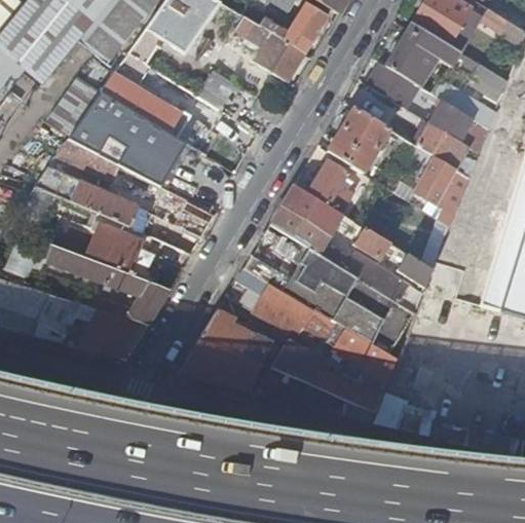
[(25,0),(24,2),(0,30),(0,49),(25,71),(42,84),(79,39),(109,62),(158,0),(25,0)]
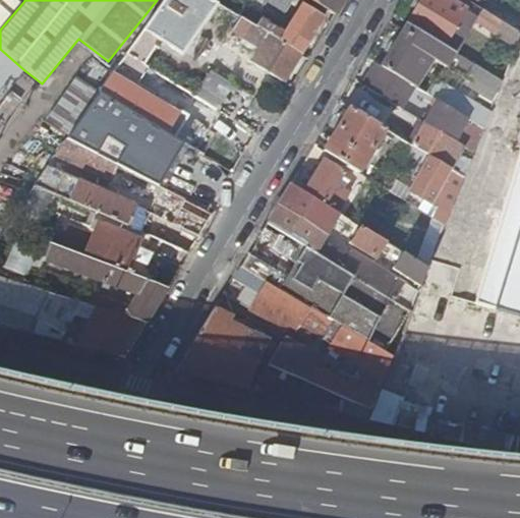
[(0,0),(0,30),(23,2),(20,0),(0,0)]
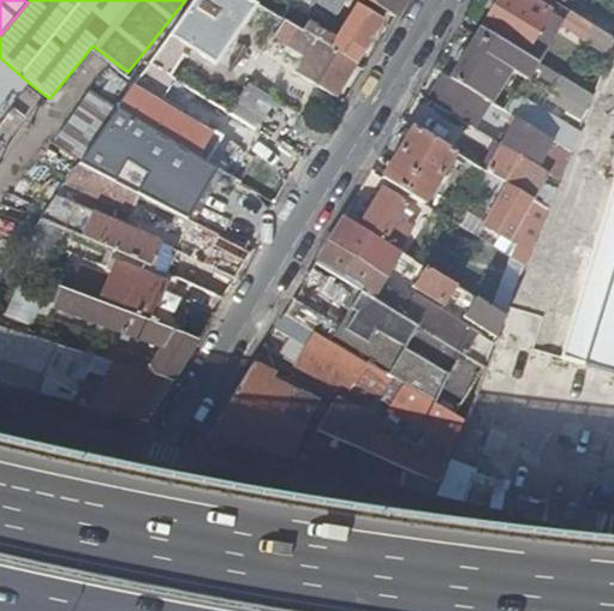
[(194,0),(182,18),(212,36),(224,43),(254,0),(194,0)]
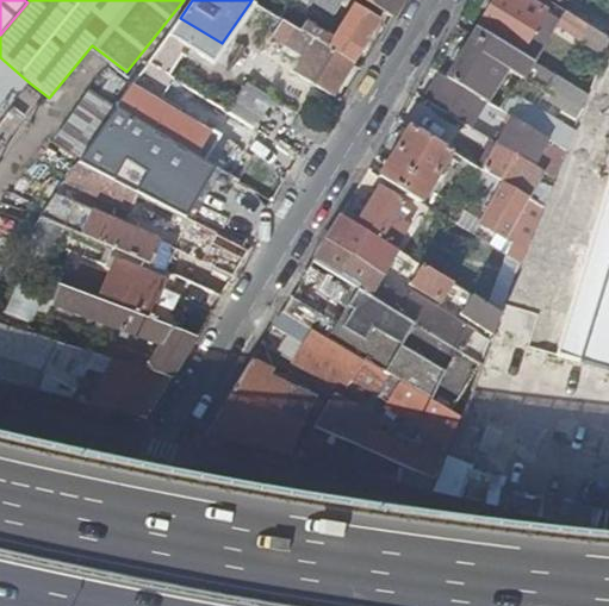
[(370,0),(393,14),(402,0),(370,0)]
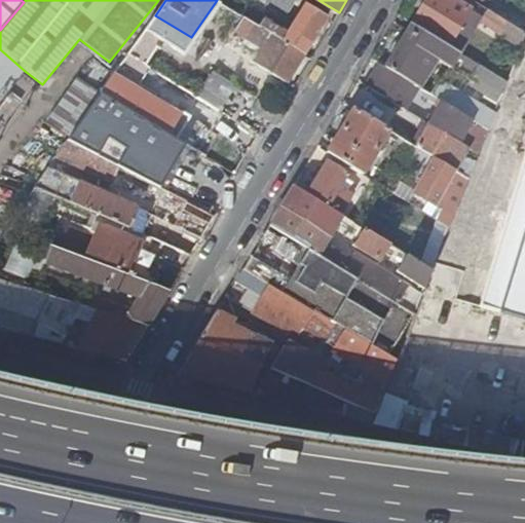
[(425,0),(414,21),(450,43),(472,7),(459,0),(425,0)]
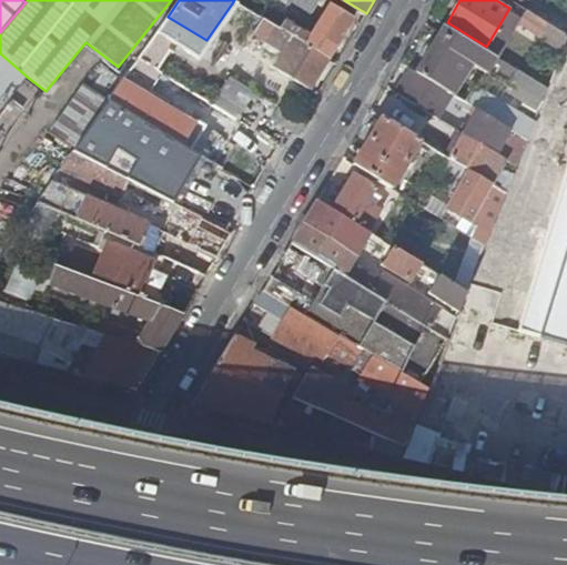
[(532,0),(527,8),(547,20),(557,3),(552,0),(532,0)]
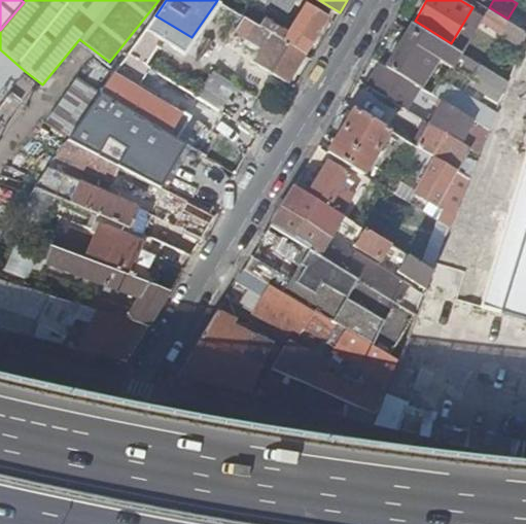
[(248,7),(244,14),(305,51),(327,14),(307,2),(289,32),(248,7)]
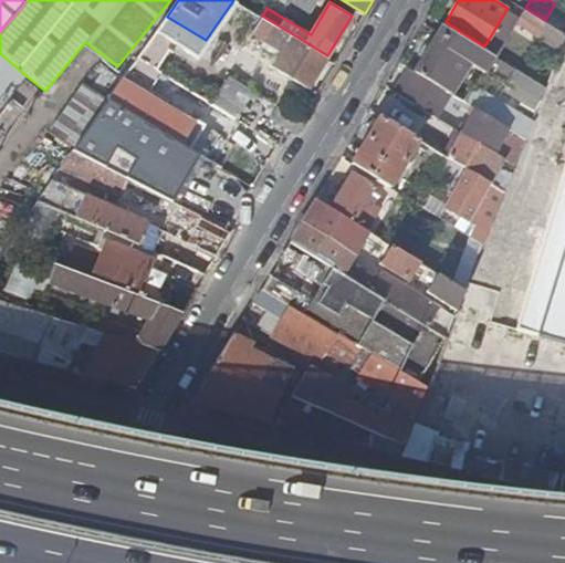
[(519,20),(563,48),(564,42),(564,31),(545,20),(525,8),(519,20)]
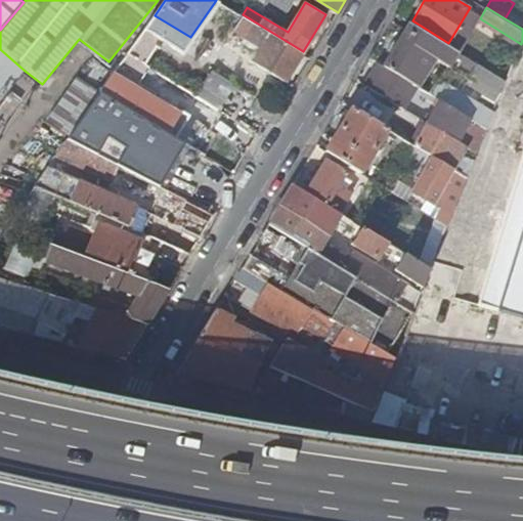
[(303,51),(243,14),(235,26),(247,32),(245,36),(257,43),(249,57),(286,79),(303,51)]
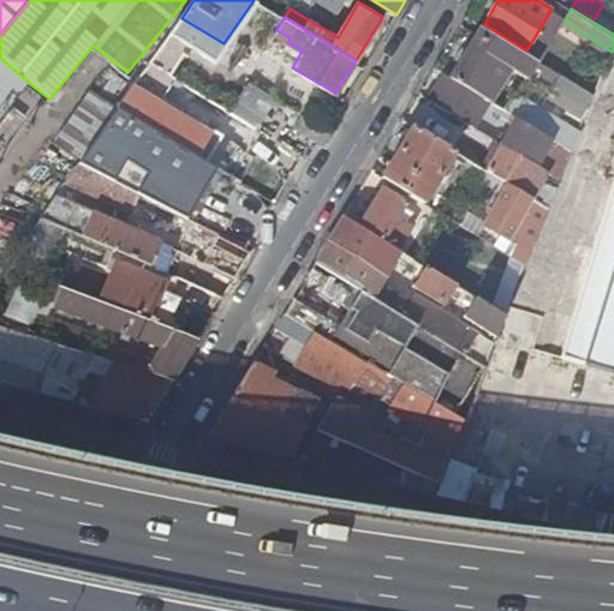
[(212,36),(182,18),(173,29),(204,48),(212,36)]
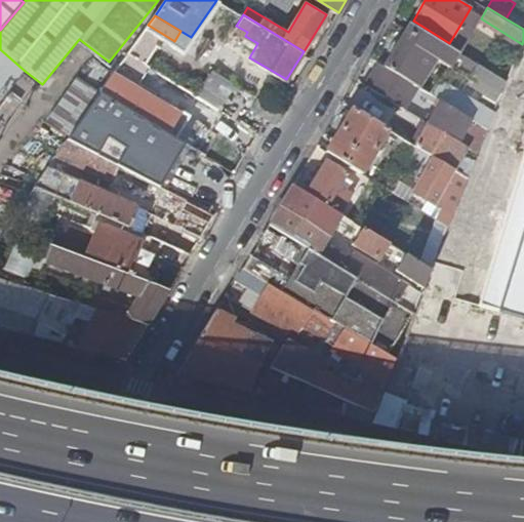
[(385,65),(418,85),(429,73),(437,61),(449,69),(452,64),(460,50),(449,43),(413,21),(385,65)]
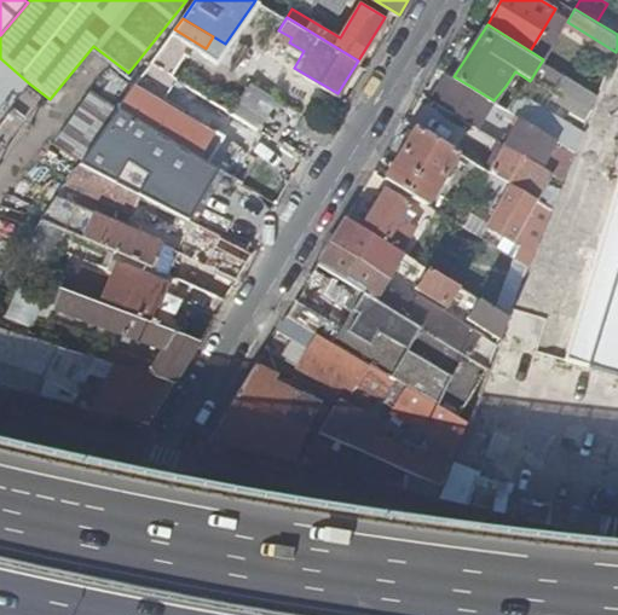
[(0,119),(29,83),(0,58),(0,119)]
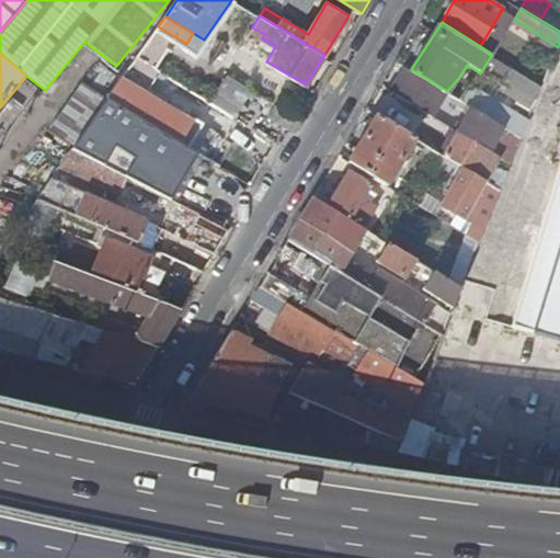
[(490,71),(507,82),(515,69),(492,54),(483,68),(490,71)]
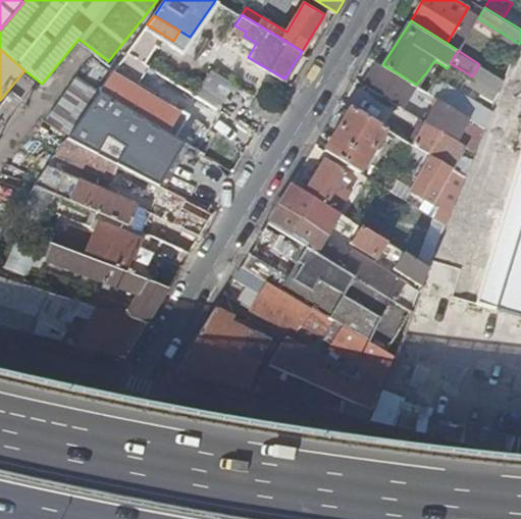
[(149,65),(127,52),(100,90),(188,143),(189,143),(204,153),(217,132),(180,109),(178,112),(136,87),(149,65)]
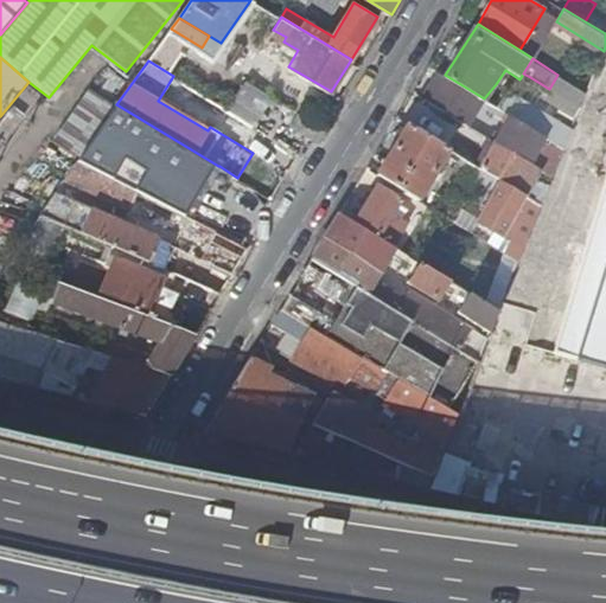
[(426,97),(464,121),(477,101),(482,103),(484,98),(445,75),(441,72),(426,97)]
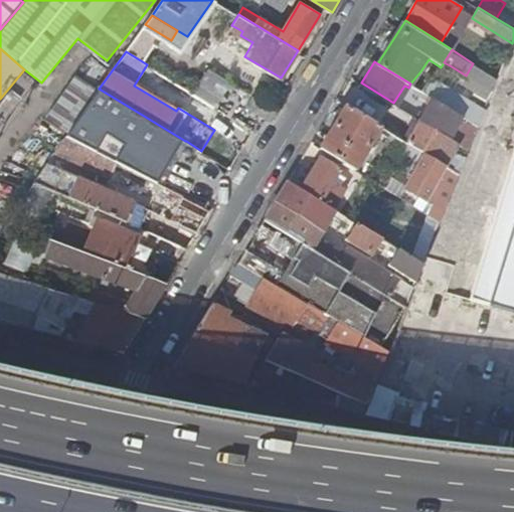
[(447,70),(450,65),(444,62),(441,67),(447,70)]
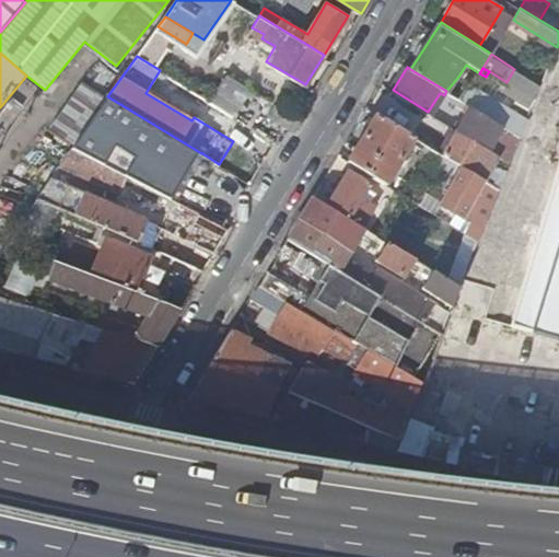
[(501,91),(532,109),(542,85),(514,69),(507,82),(501,91)]
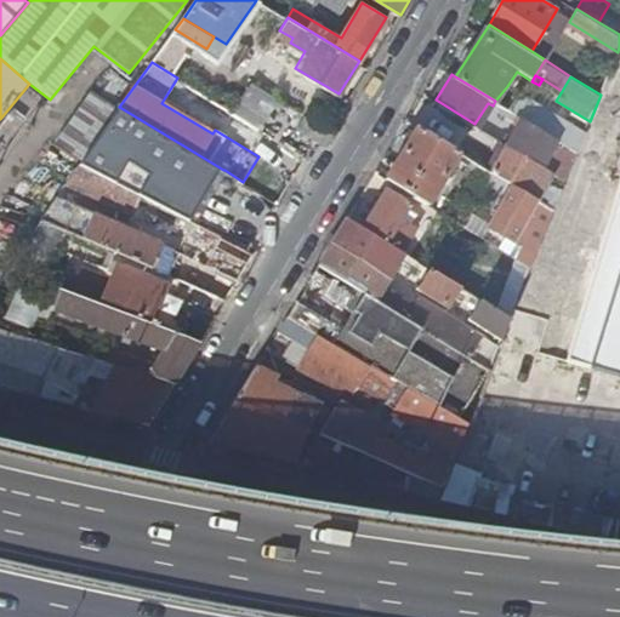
[(251,80),(231,110),(260,129),(279,97),(251,80)]
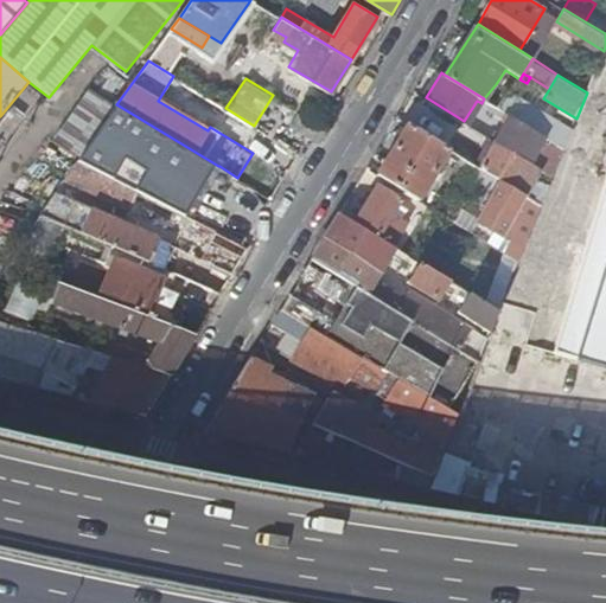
[(80,156),(114,108),(90,90),(55,139),(80,156)]
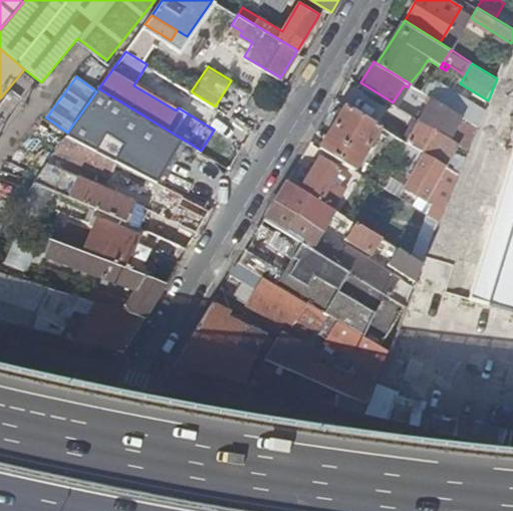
[(462,115),(479,125),(484,111),(432,79),(424,92),(432,96),(462,115)]
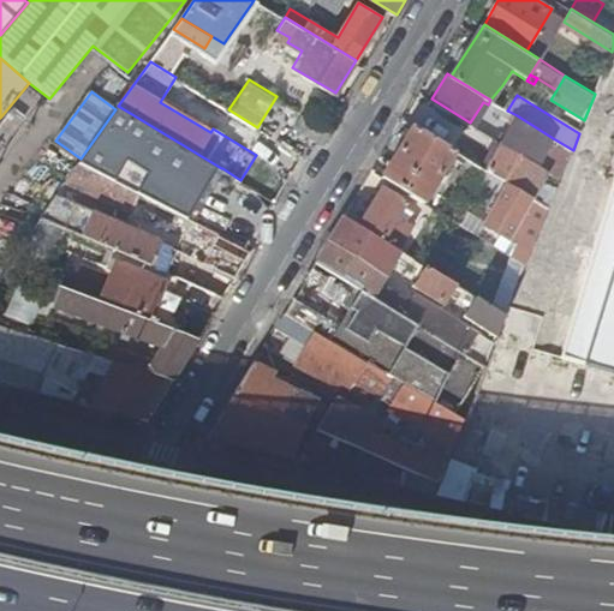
[(221,168),(118,106),(115,109),(81,159),(79,161),(143,193),(194,219),(222,168),(221,168)]
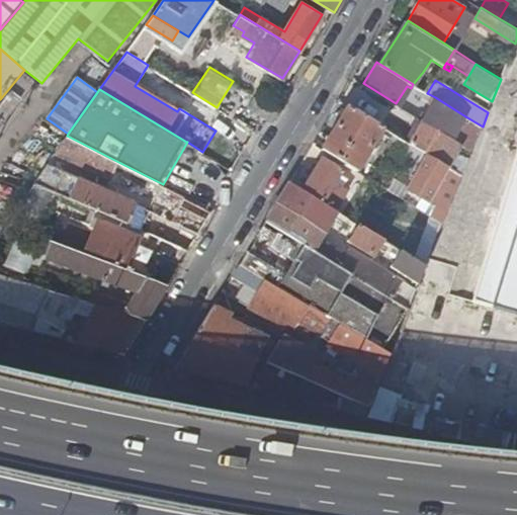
[(463,145),(472,151),(483,126),(465,116),(435,97),(423,120),(453,139),(463,145)]
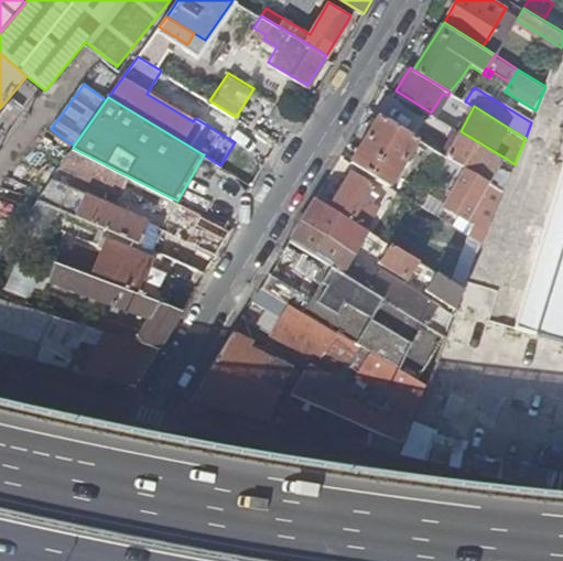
[(391,186),(421,138),(381,114),(352,161),(391,186)]
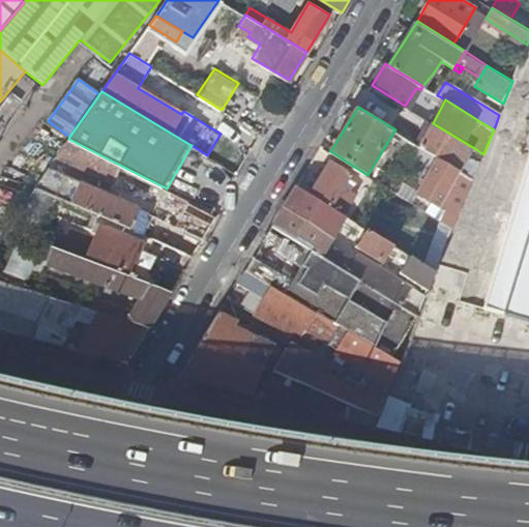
[(420,145),(451,165),(464,142),(433,123),(420,145)]
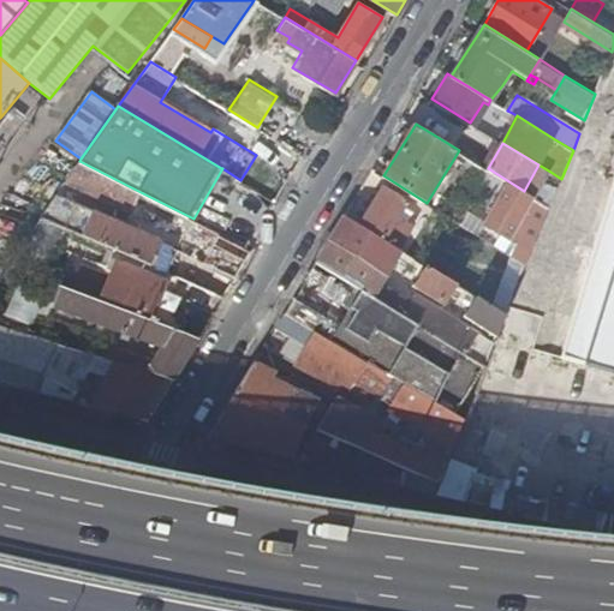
[(526,263),(549,207),(524,191),(488,168),(475,160),(466,175),(480,185),(484,177),(504,189),(486,223),(507,238),(511,233),(519,219),(526,223),(519,238),(513,255),(526,263)]
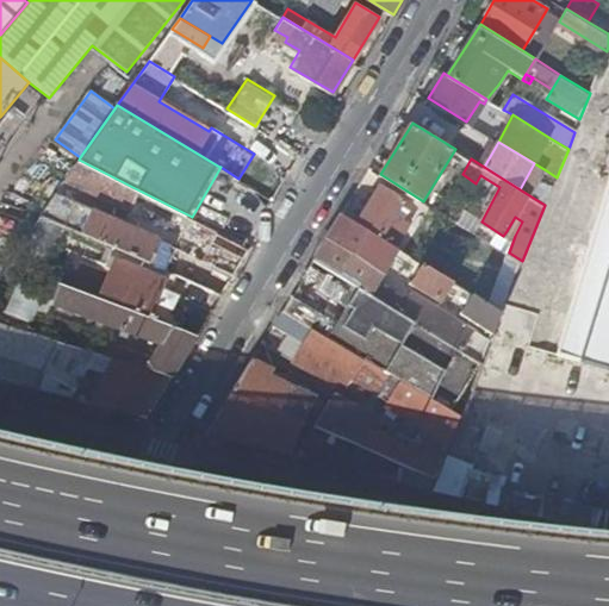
[(142,192),(79,160),(66,176),(131,211),(142,192)]
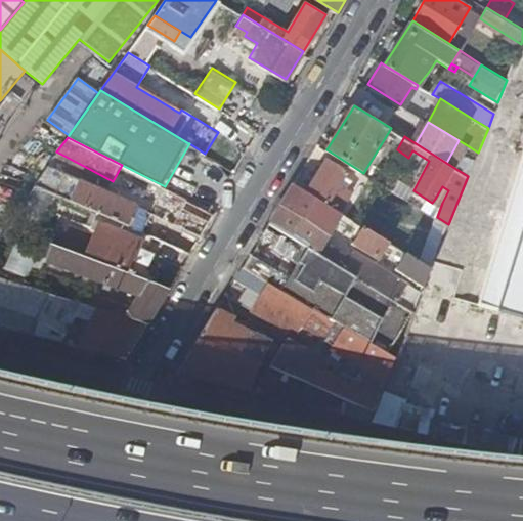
[(446,163),(468,176),(474,163),(464,156),(469,146),(459,140),(446,163)]
